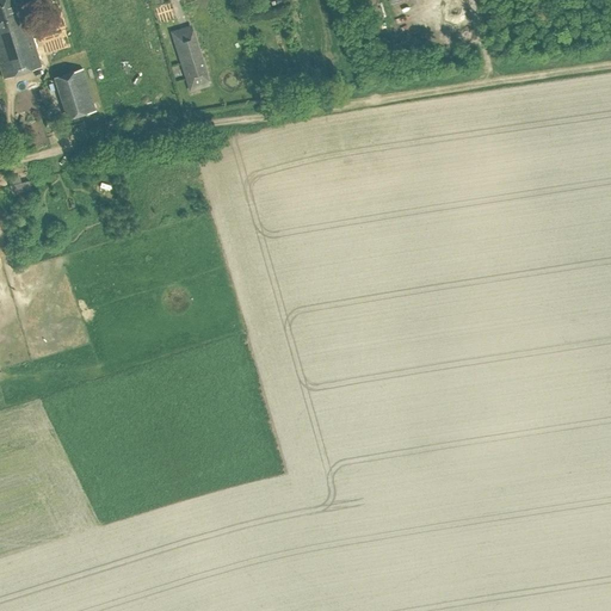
[(0,0),(0,67),(4,79),(41,67),(28,24),(24,25),(20,16),(17,17),(12,0),(0,0)]
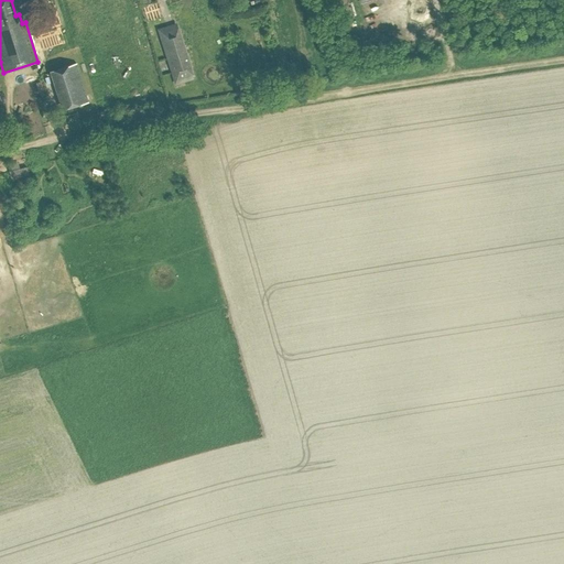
[(369,15),(392,2),(390,0),(372,0),(364,6),(369,15)]
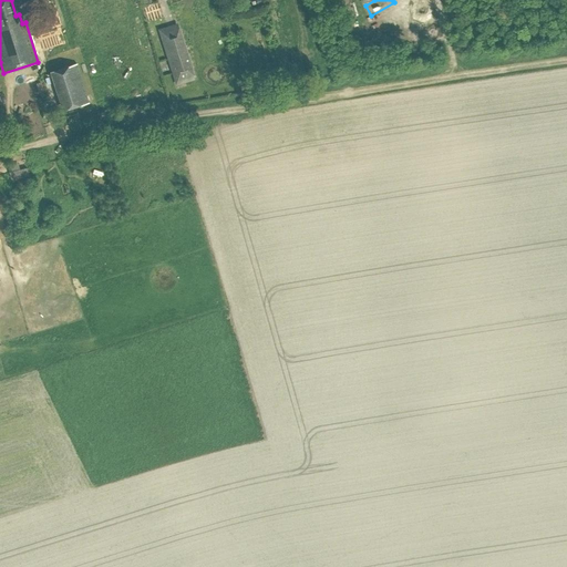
[(397,21),(408,19),(406,9),(394,11),(397,21)]
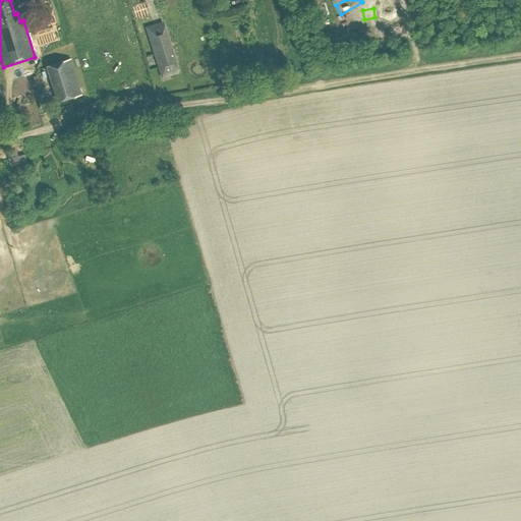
[(41,15),(30,18),(37,40),(47,36),(41,15)]
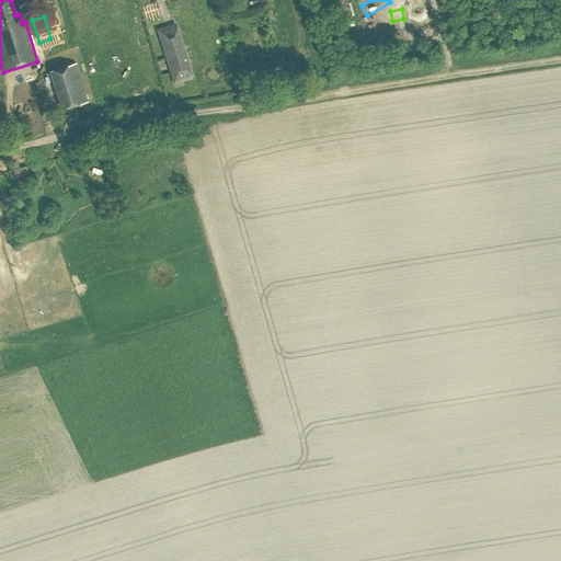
[(156,29),(172,80),(192,73),(178,25),(176,25),(175,22),(156,29)]
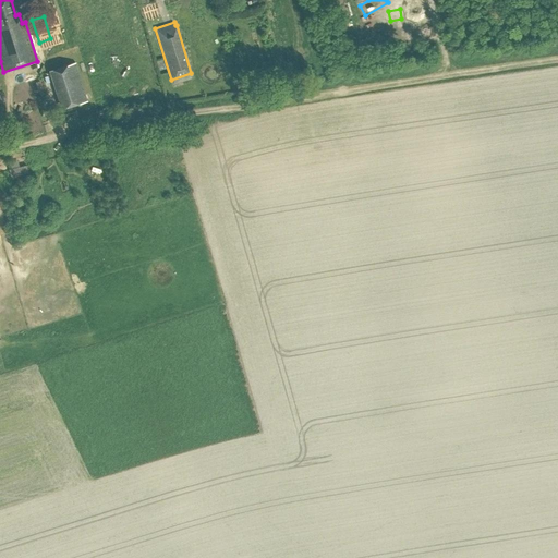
[(64,109),(86,102),(87,101),(77,68),(75,63),(52,70),(64,109)]
